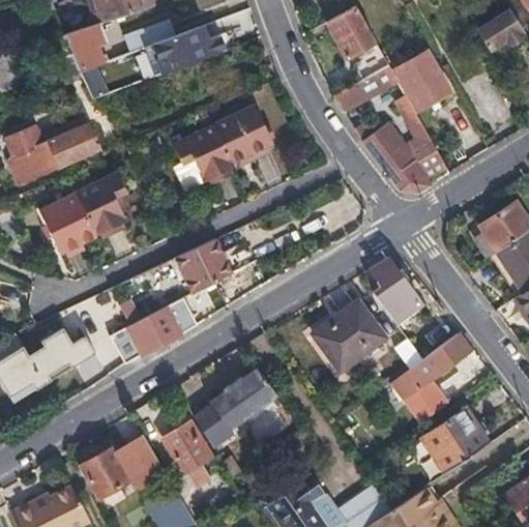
[(100,24),(151,8),(148,0),(87,0),(95,26),(100,24)]
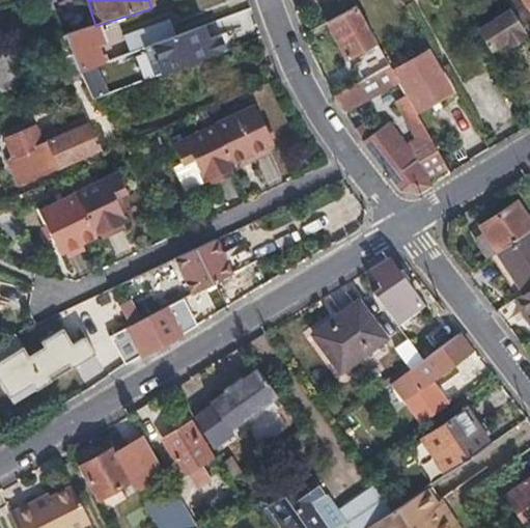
[(529,15),(520,0),(504,0),(510,9),(523,27),(529,23),(529,15)]
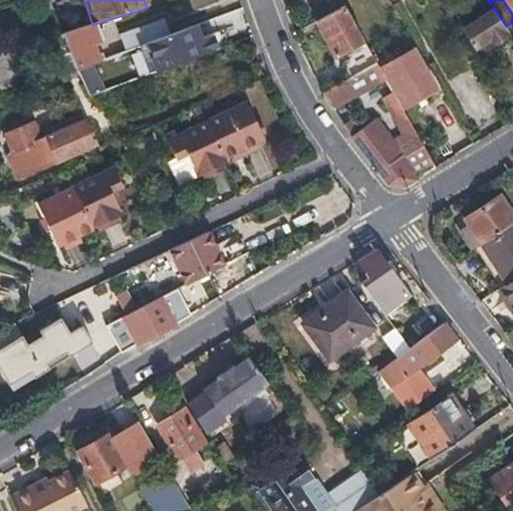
[(512,0),(503,0),(512,14),(512,0)]
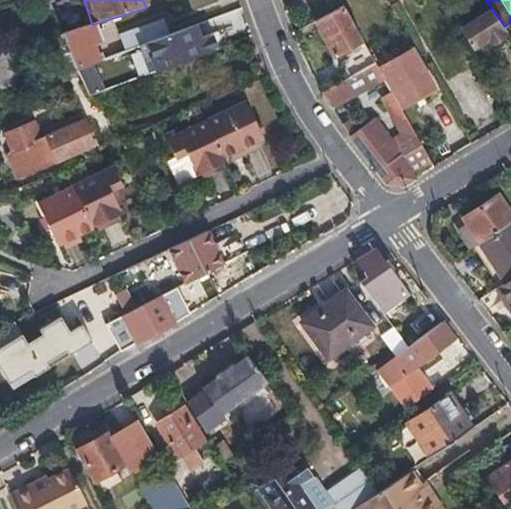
[(340,6),(313,22),(332,58),(341,53),(346,61),(336,66),(345,81),(373,63),(340,6)]
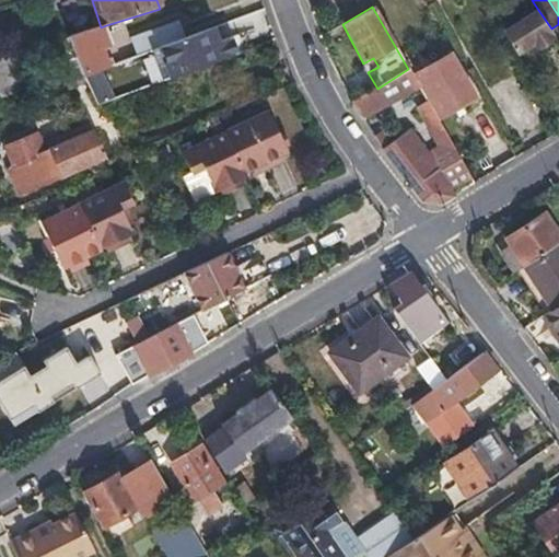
[(231,41),(271,26),(269,21),(266,10),(225,25),(231,41)]
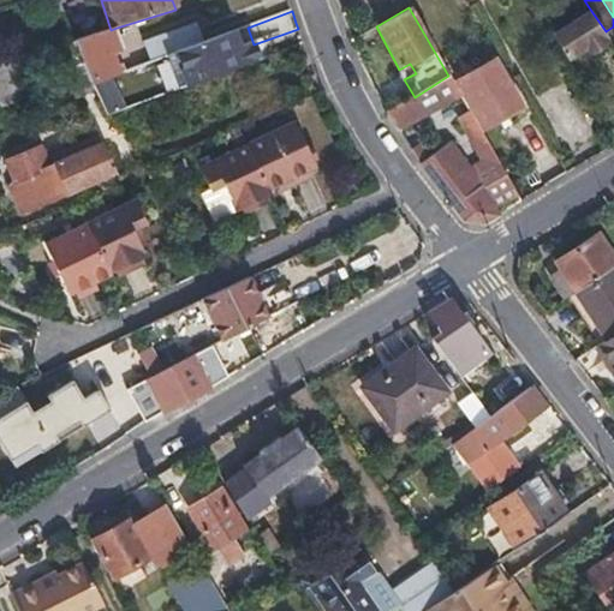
[(606,31),(591,11),(555,34),(568,57),(588,43),(594,51),(606,42),(601,35),(606,31)]
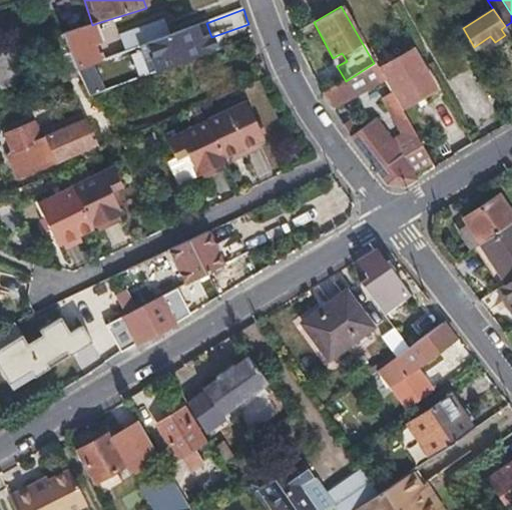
[(75,70),(101,61),(104,60),(102,52),(95,54),(92,45),(102,41),(97,23),(92,25),(62,34),(68,52),(75,70)]
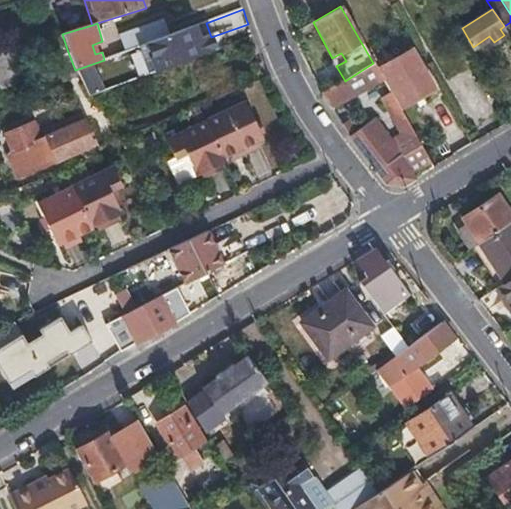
[(160,39),(162,39),(157,25),(113,39),(119,54),(160,39)]
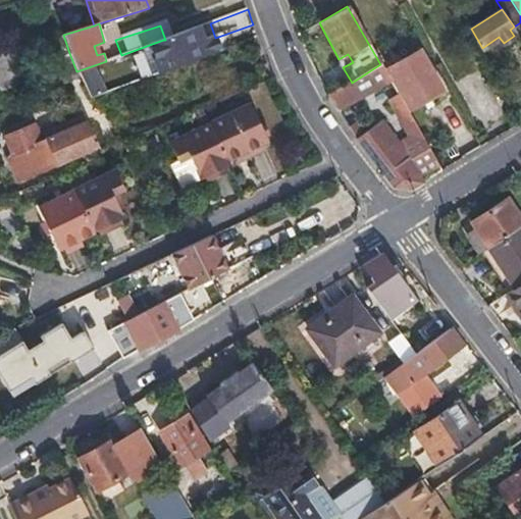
[(59,47),(62,55),(69,53),(63,35),(55,37),(59,47)]
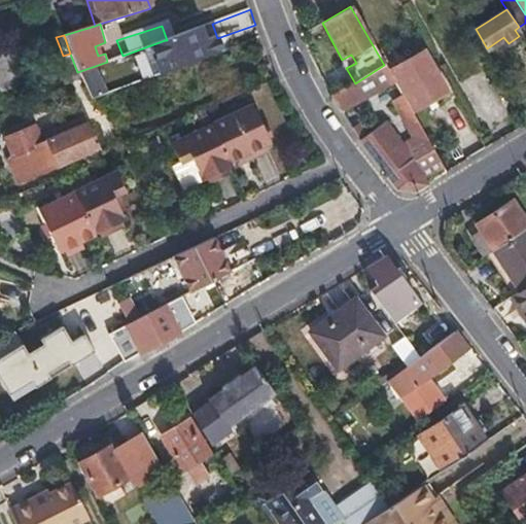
[(37,55),(60,47),(56,37),(53,38),(34,44),(37,55)]
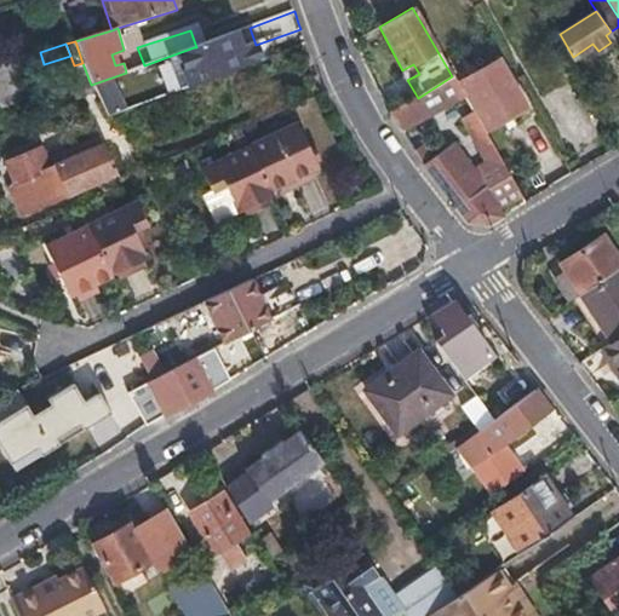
[(201,68),(194,47),(144,65),(132,70),(139,91),(201,68)]
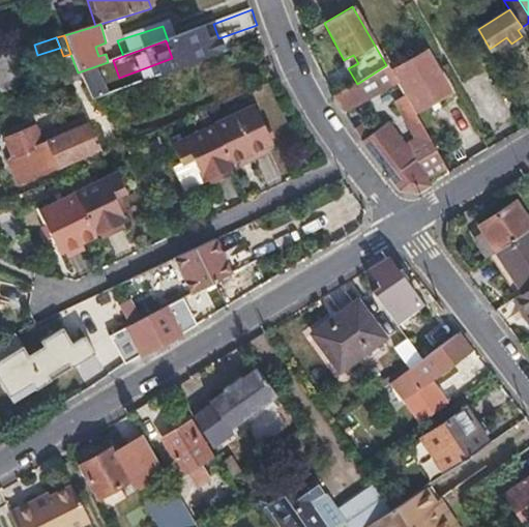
[(34,45),(20,50),(24,64),(38,60),(37,55),(34,45)]
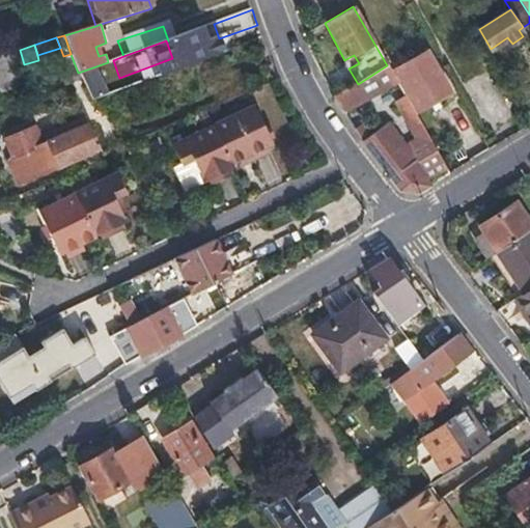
[(419,112),(450,94),(424,50),(393,67),(419,112)]
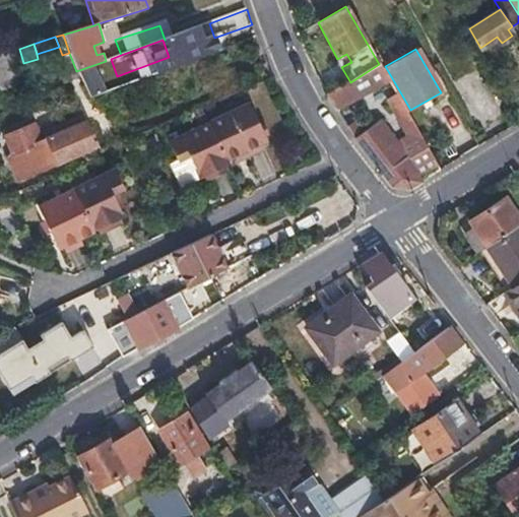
[(8,52),(0,54),(0,90),(18,85),(8,52)]
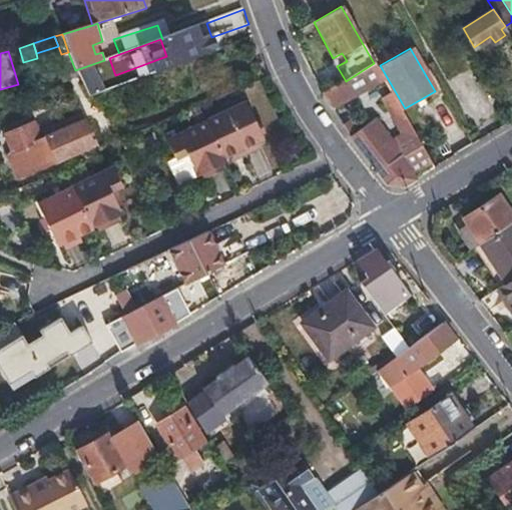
[(64,81),(78,77),(75,70),(68,52),(61,54),(56,56),(64,81)]
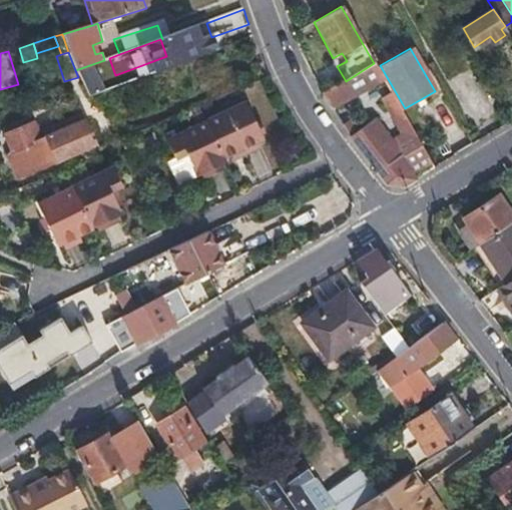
[(75,70),(78,77),(104,68),(101,61),(75,70)]
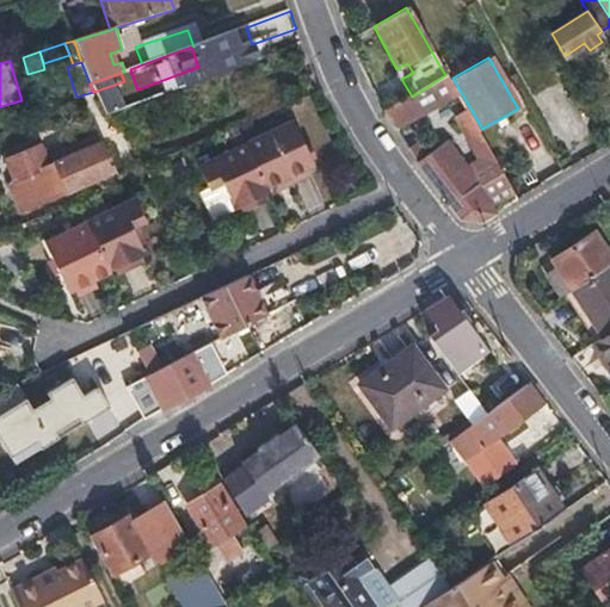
[(412,97),(381,115),(383,118),(393,131),(445,99),(455,115),(464,109),(445,75),(412,97)]
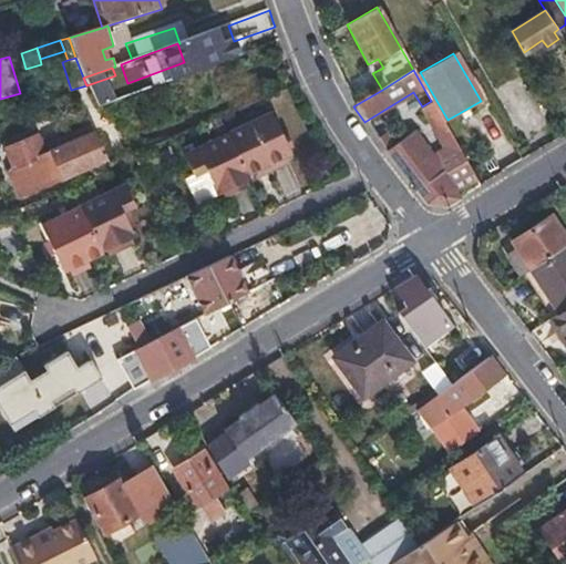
[(431,101),(422,106),(442,136),(449,133),(431,101)]
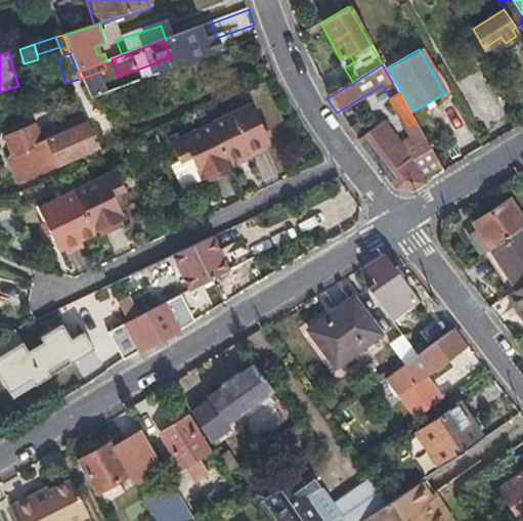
[(256,105),(215,125),(231,163),(253,154),(269,145),(272,143),(271,138),(275,135),(268,124),(264,125),(256,105)]
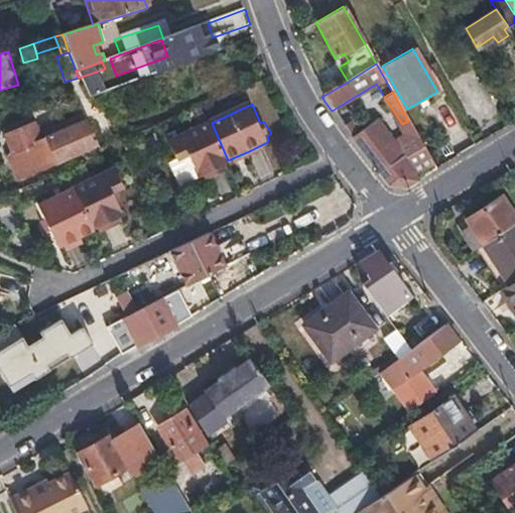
[(106,142),(93,110),(41,130),(36,121),(6,132),(13,150),(7,152),(17,177),(106,142)]
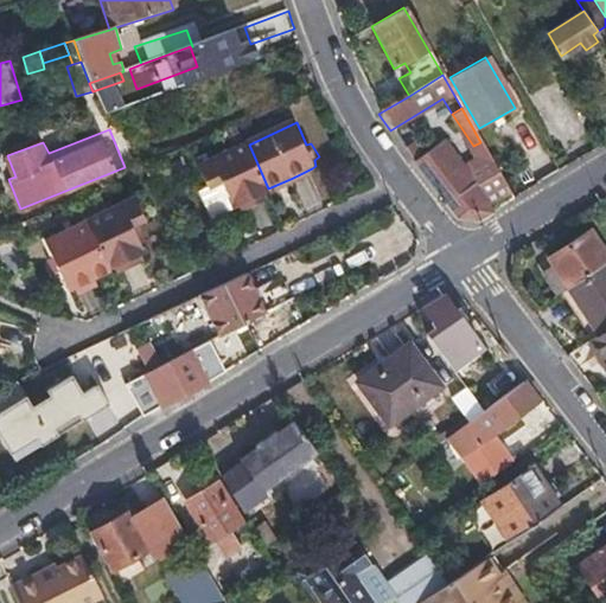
[(439,143),(415,165),(458,217),(479,219),(491,212),(479,192),(501,177),(486,153),(464,167),(453,148),(446,153),(439,143)]
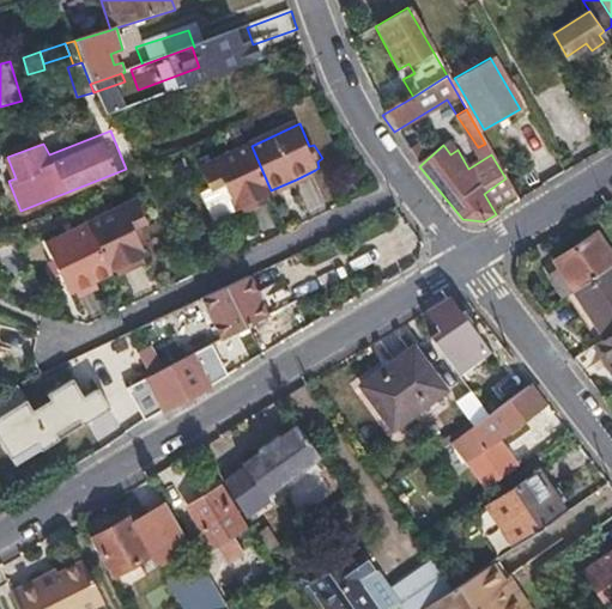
[(259,202),(272,196),(271,190),(252,146),(203,169),(212,192),(226,186),(238,212),(247,208),(249,213),(256,211),(259,202)]
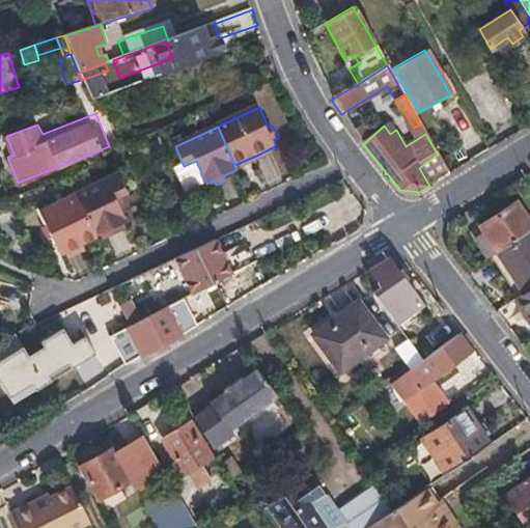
[(275,154),(273,147),(256,156),(258,161),(275,154)]
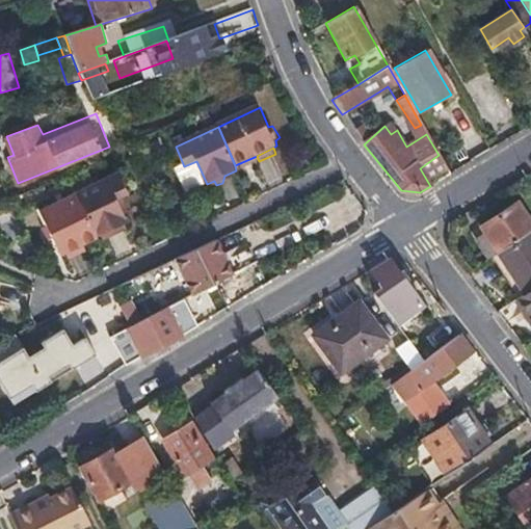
[(118,177),(76,195),(93,231),(97,243),(104,239),(122,231),(127,229),(117,205),(128,200),(118,177)]
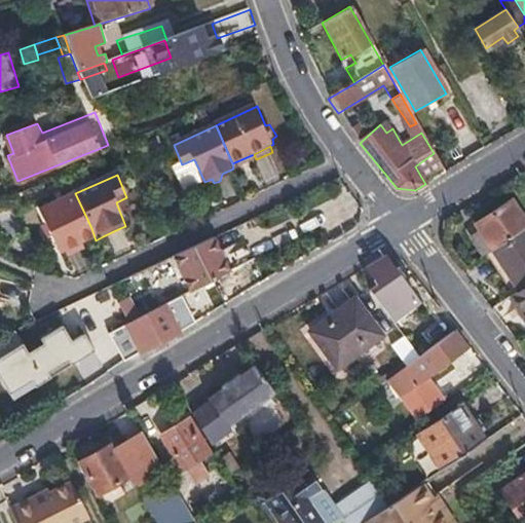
[(91,228),(75,193),(41,210),(62,256),(66,254),(81,247),(96,240),(91,228)]
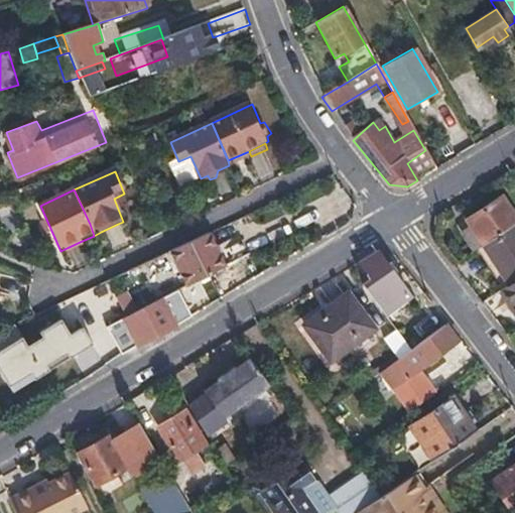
[(469,222),(483,244),(513,224),(514,223),(514,216),(500,196),(467,218),(469,222)]
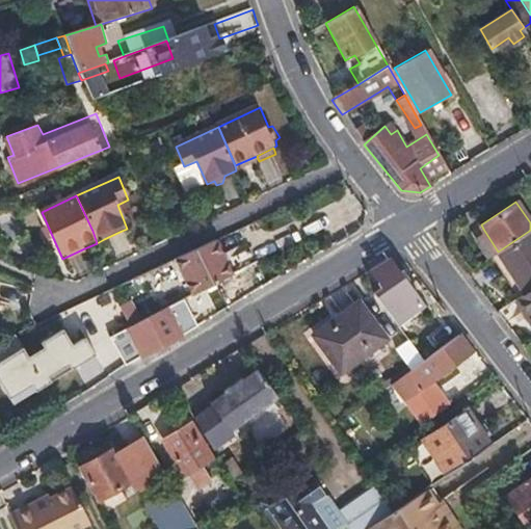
[(473,234),(488,258),(498,252),(483,229),(473,234)]
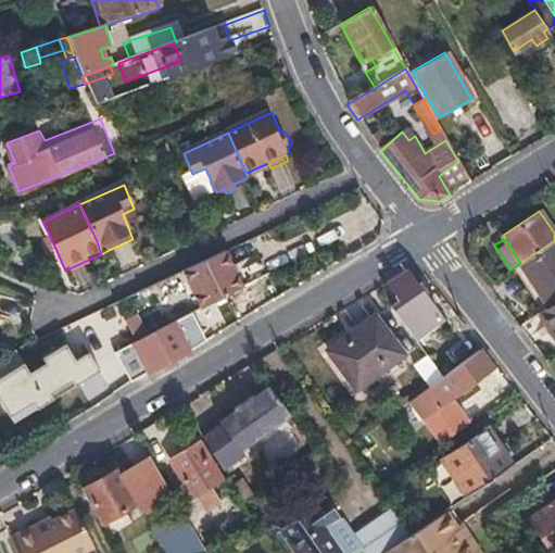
[(128,247),(127,241),(109,250),(111,255),(128,247)]
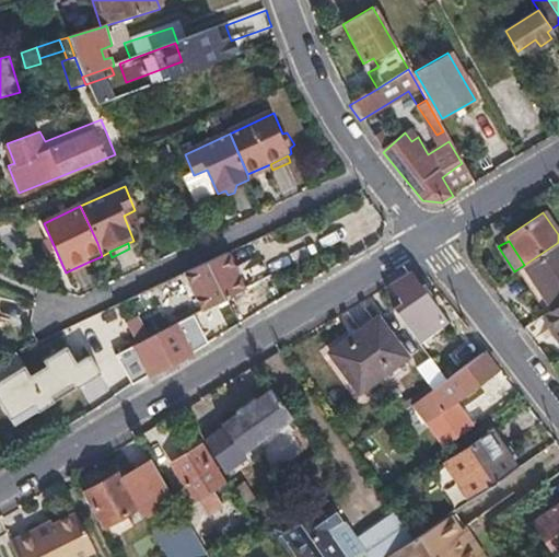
[(558,245),(557,243),(524,265),(551,308),(558,303),(558,245)]
